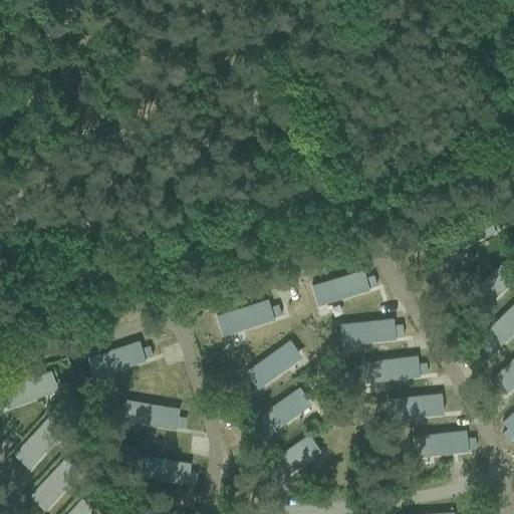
[(487,212),(437,234),(445,252),(494,231),(494,229),(501,226),(497,216),(490,219),(487,212)]
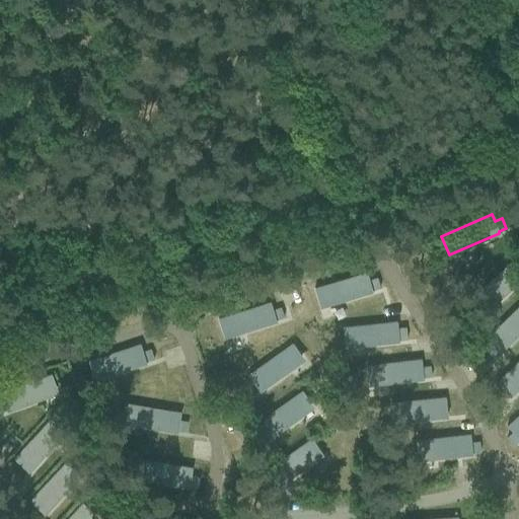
[(518,263),(514,257),(473,294),(488,310),(518,281),(518,263)]
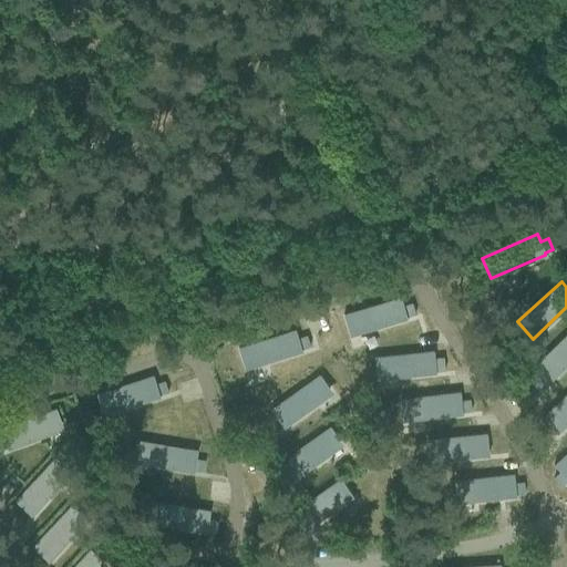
[(400,297),(342,315),(349,336),(406,319),(406,317),(414,313),(411,302),(403,306),(400,297)]
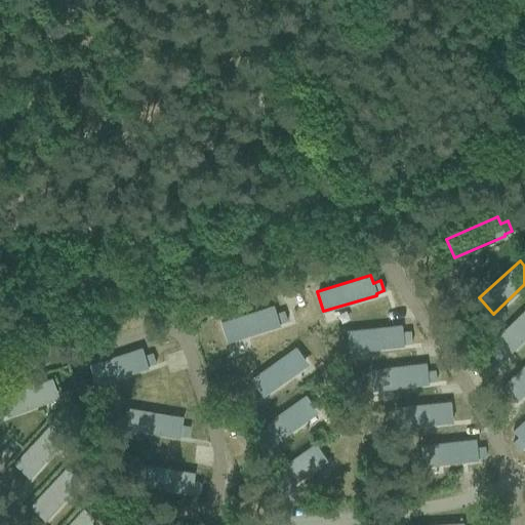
[(273,306),(219,322),(226,341),(279,325),(278,323),(287,321),(283,311),(275,313),(273,306)]
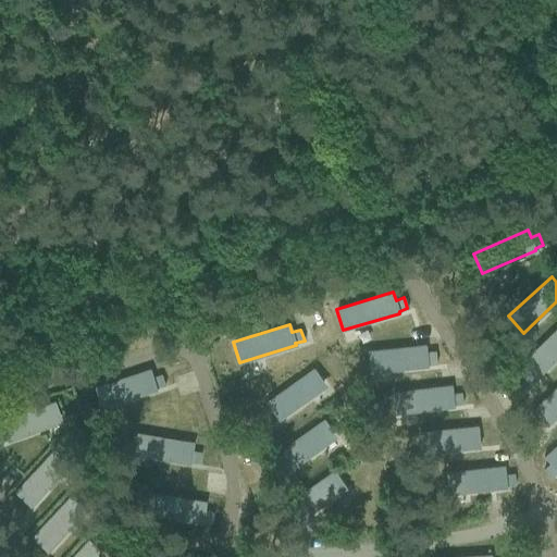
[(556,326),(520,362),(527,370),(520,375),(528,384),(535,378),(536,379),(556,358),(556,326)]
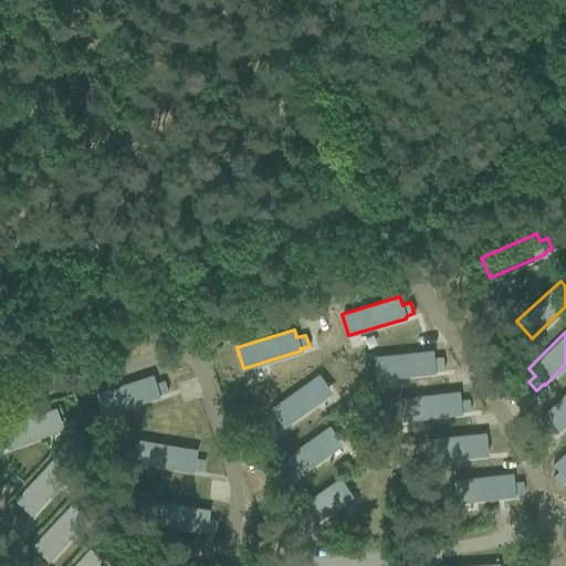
[(432,350),(373,356),(375,378),(435,371),(432,350)]
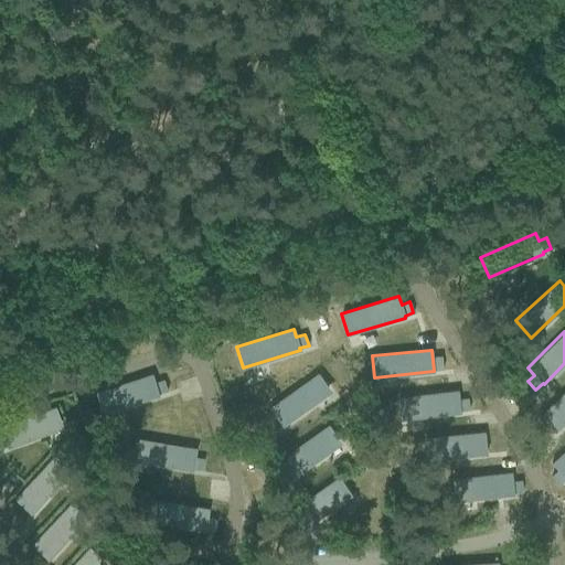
[(318,373),(269,408),(283,426),(331,392),(318,373)]
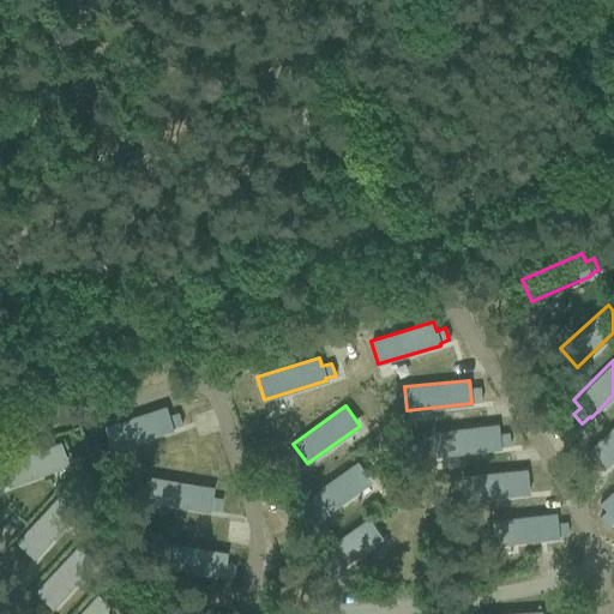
[(166,407),(103,427),(112,450),(173,429),(172,428),(181,425),(178,413),(168,415),(166,407)]
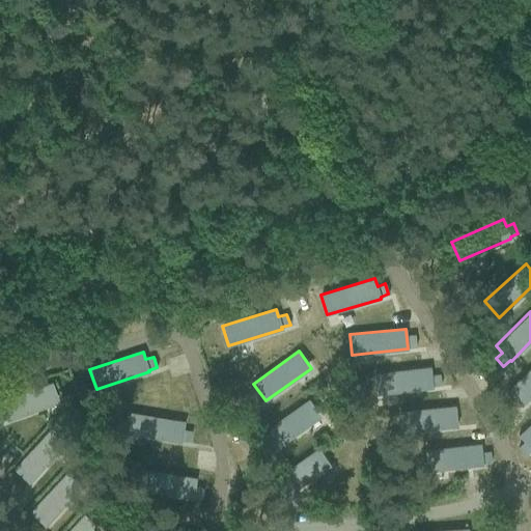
[(530,366),(507,390),(522,406),(530,396),(530,366)]
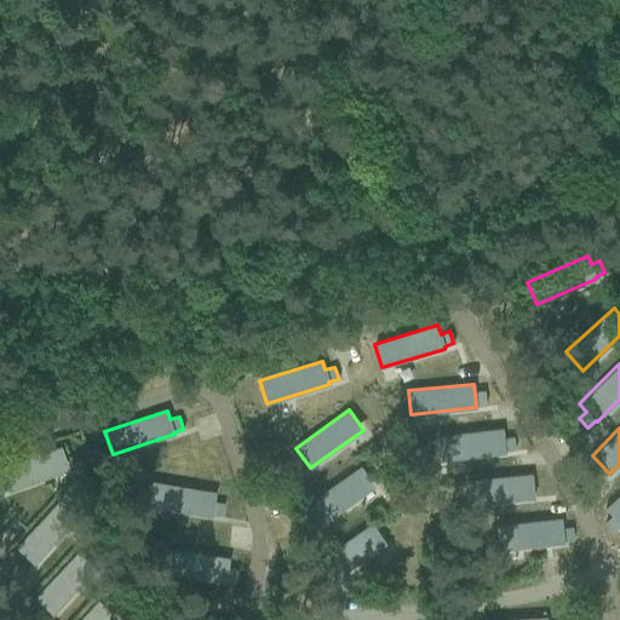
[(503,429),(437,436),(440,460),(505,453),(505,451),(515,449),(514,437),(504,438),(503,429)]
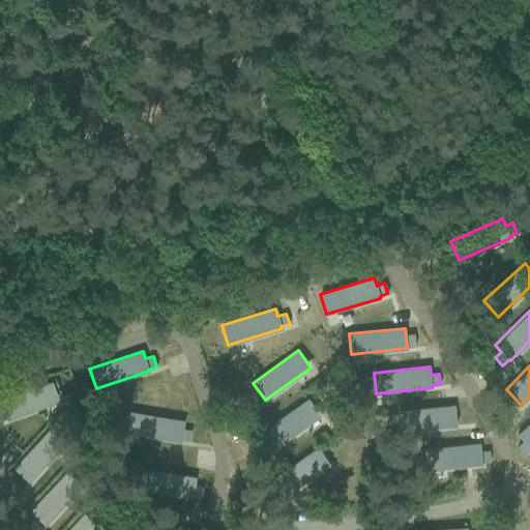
[(0,404),(2,408),(0,408),(0,420),(6,418),(6,420),(59,401),(52,382),(0,400),(0,404)]
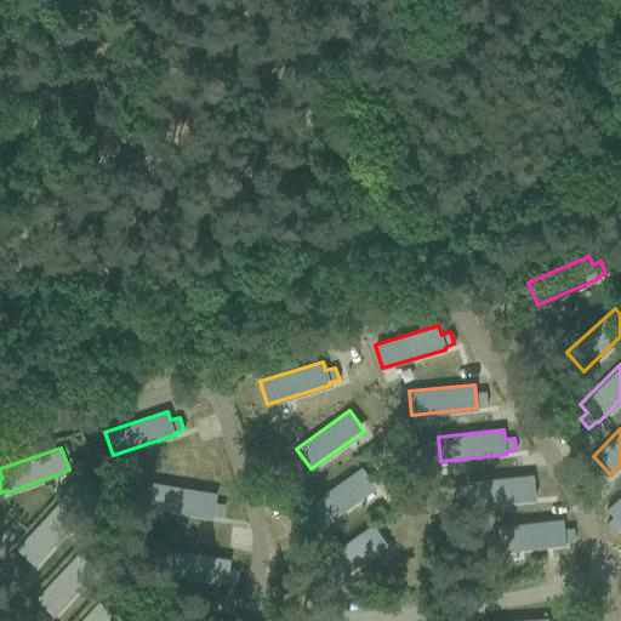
[(313,513),(305,518),(313,529),(320,523),(322,525),(375,486),(362,467),(307,505),(313,513)]
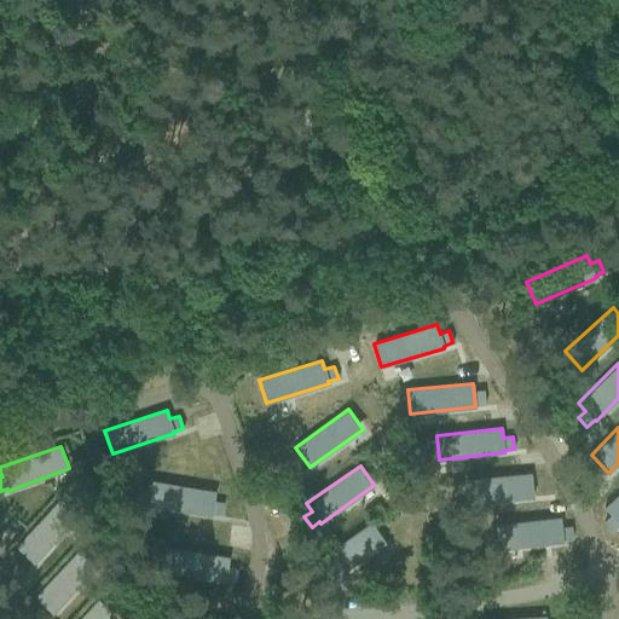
[(478,478),(466,479),(467,504),(533,497),(531,473),(478,478)]
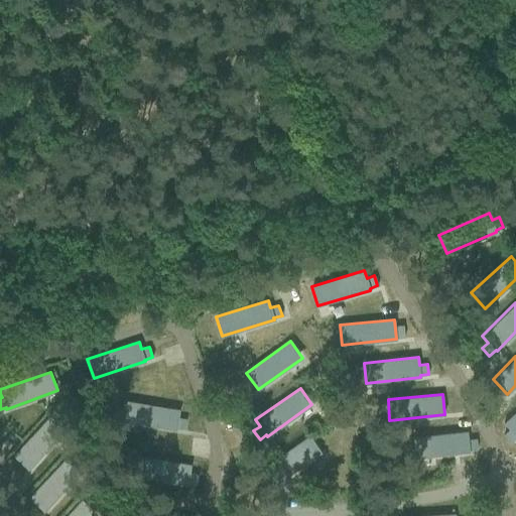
[(125,401),(122,420),(175,429),(176,428),(183,429),(185,419),(178,417),(179,409),(125,401)]
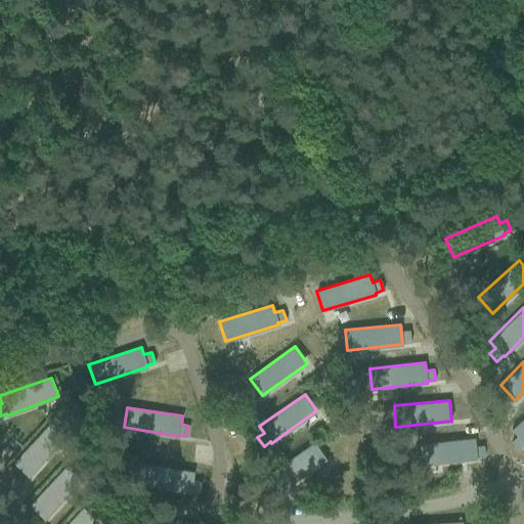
[(523,417),(511,429),(517,436),(512,441),(519,449),(523,443),(523,417)]
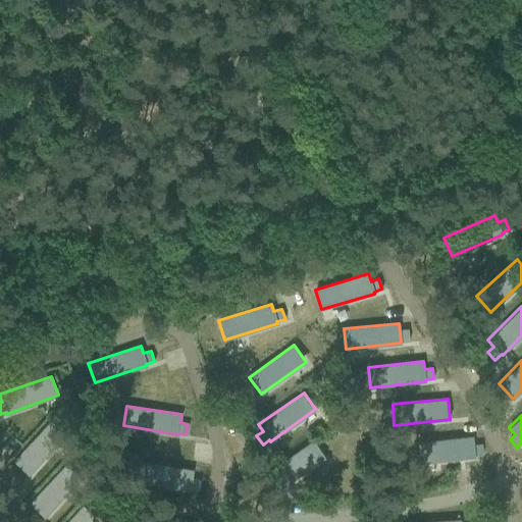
[(50,421),(13,461),(29,475),(65,434),(50,421)]
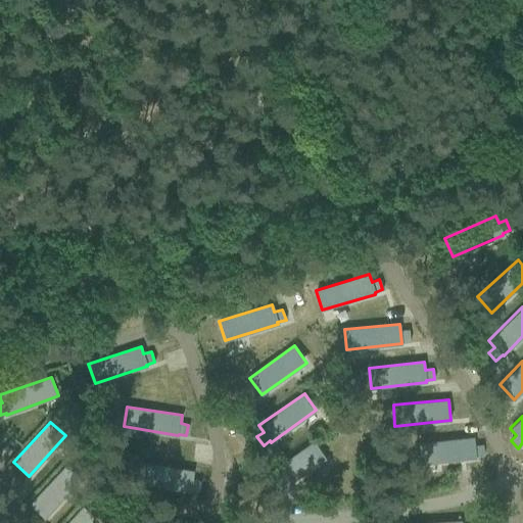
[(474,437),(419,443),(420,463),(475,458),(475,456),(483,455),(482,444),(474,445),(474,437)]
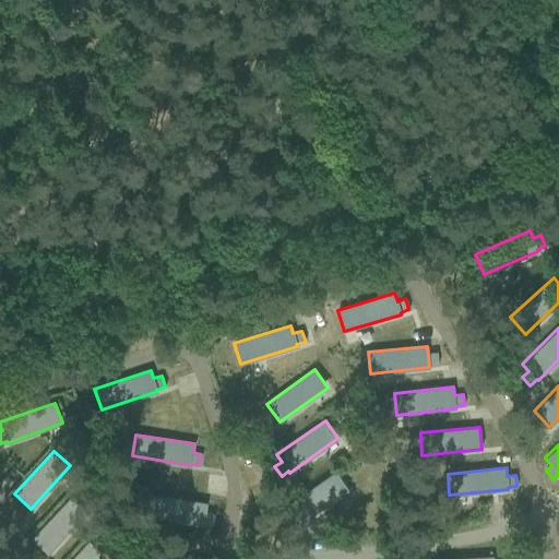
[(335,472),(287,506),(299,523),(347,489),(335,472)]
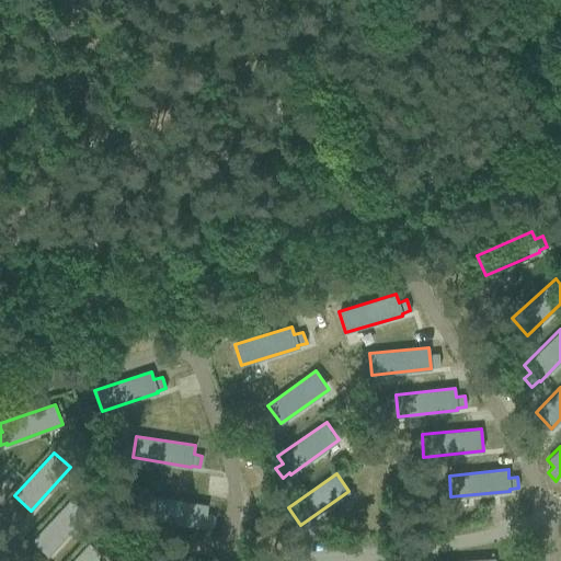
[(149,495),(145,517),(204,527),(204,525),(213,526),(215,515),(206,514),(207,505),(149,495)]
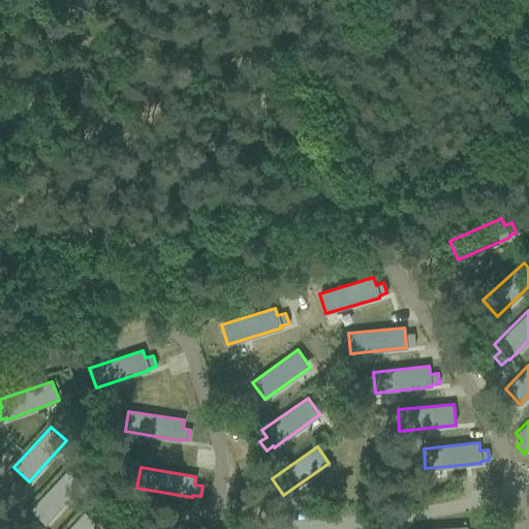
[(67,469),(30,509),(44,524),(83,484),(67,469)]
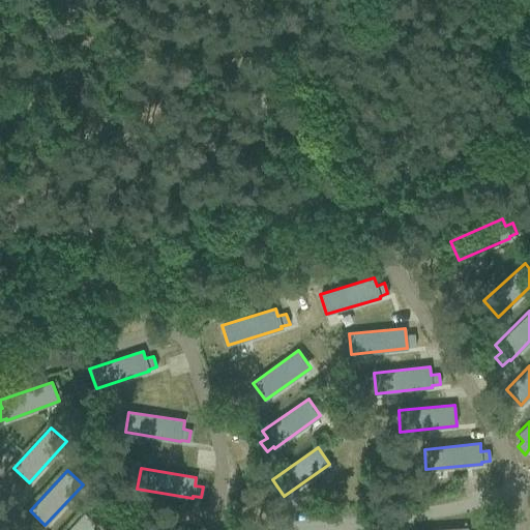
[(96,529),(99,527),(84,513),(67,529),(96,529)]
